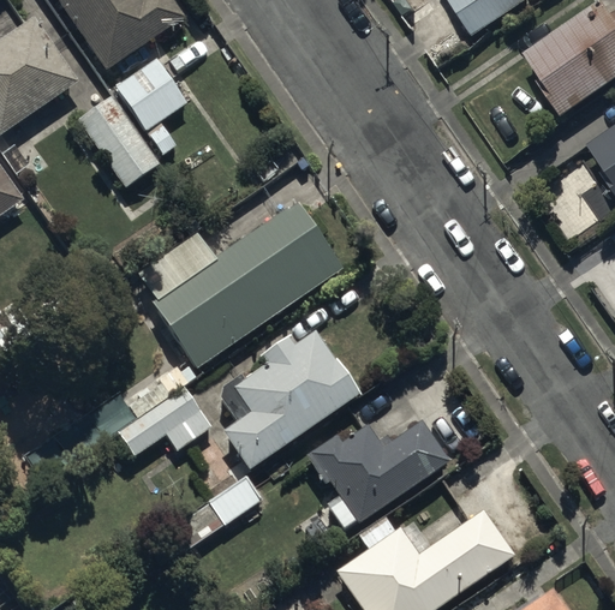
[(58,0),(106,71),(185,18),(173,0),(58,0)]
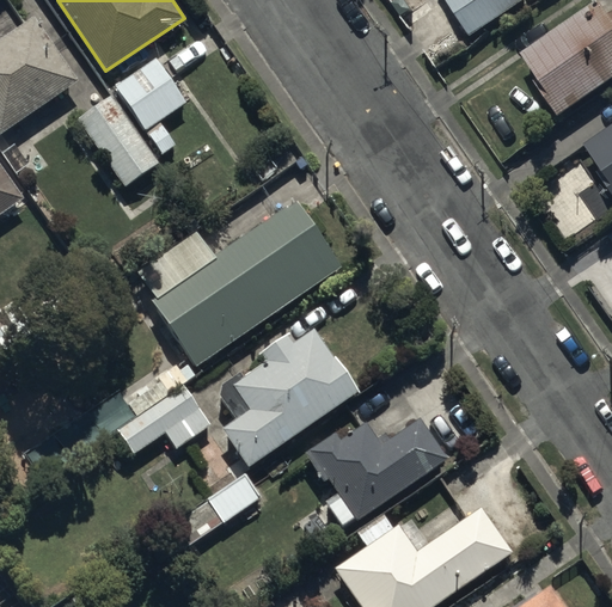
[(452,0),(472,32),(521,0),(452,0)]
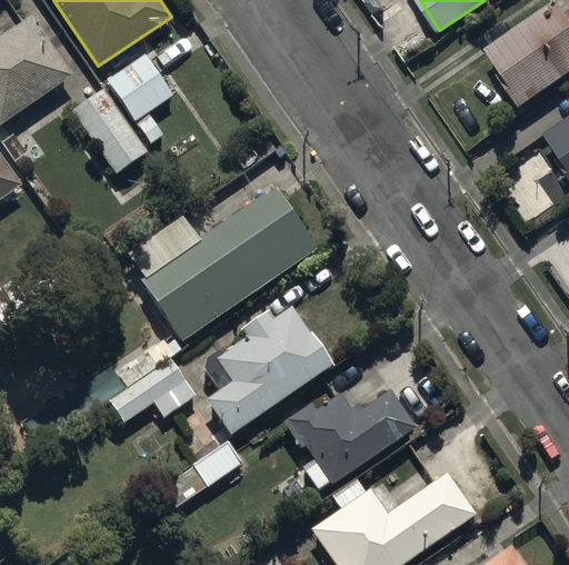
[(568,8),(562,0),(556,0),(489,46),(507,72),(502,76),(522,105),(568,72),(568,8)]
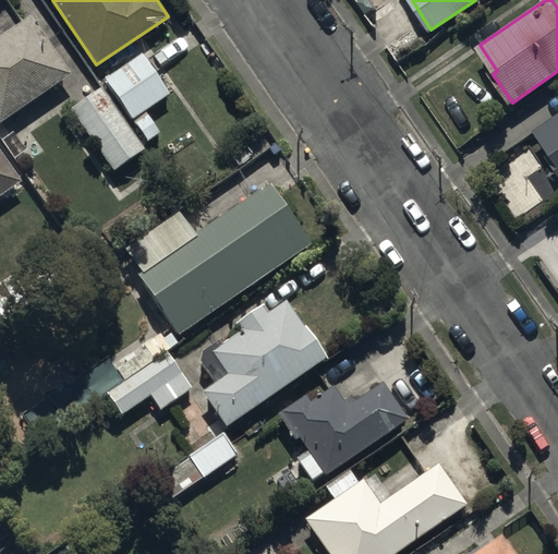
[(0,121),(71,73),(32,16),(0,38),(0,121)]
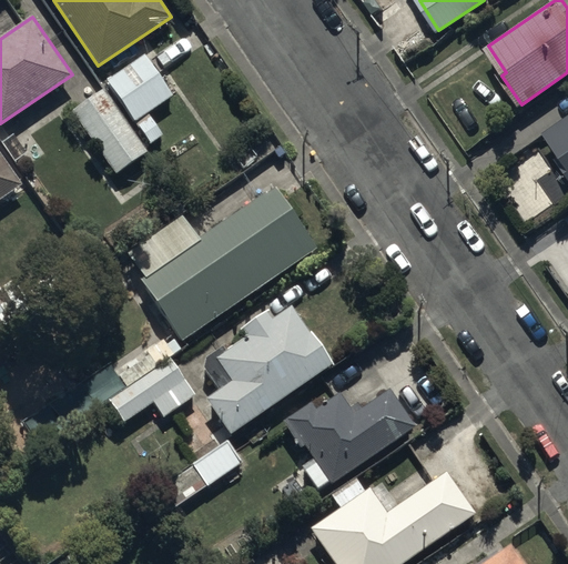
[(173,94),(144,53),(105,80),(150,142),(162,133),(148,112),(173,94)]
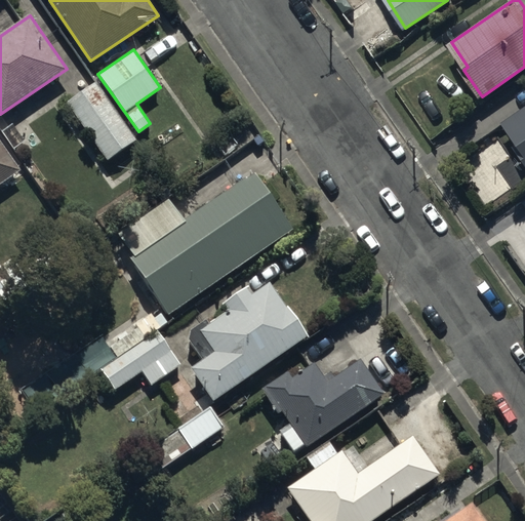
[(136,139),(94,80),(66,101),(108,159),(136,139)]
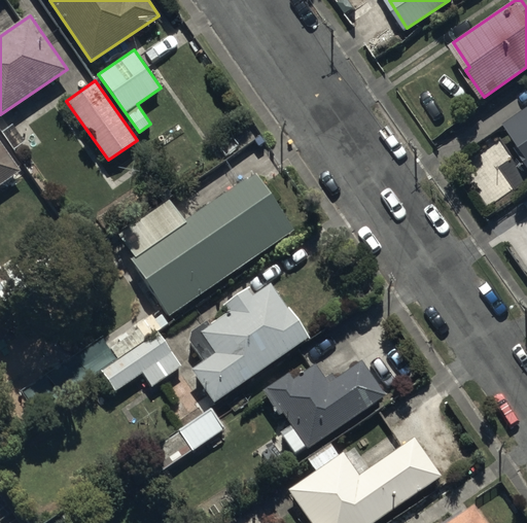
[(526,103),(503,119),(526,154),(526,103)]
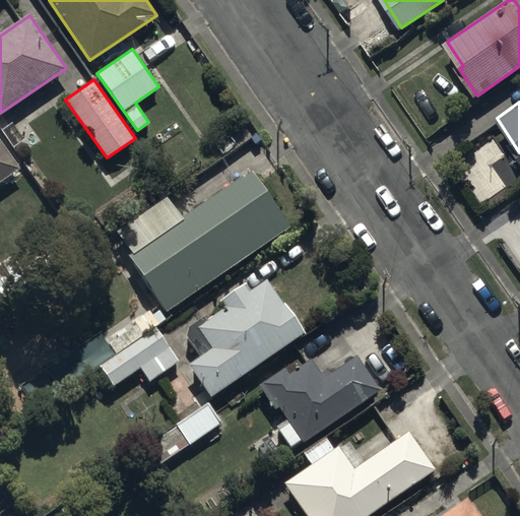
[(0,182),(20,168),(0,138),(0,182)]
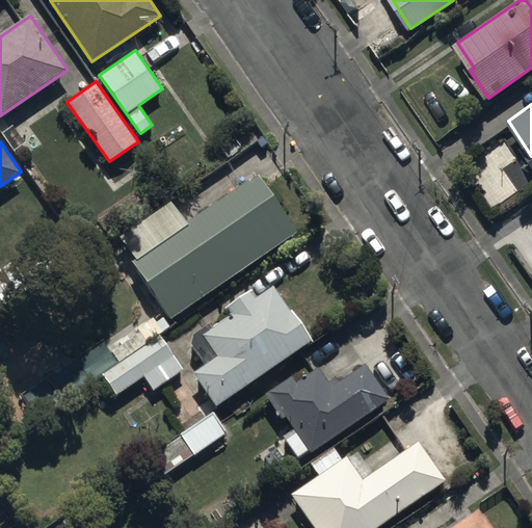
[(293,232),(253,176),(130,262),(170,318),(293,232)]
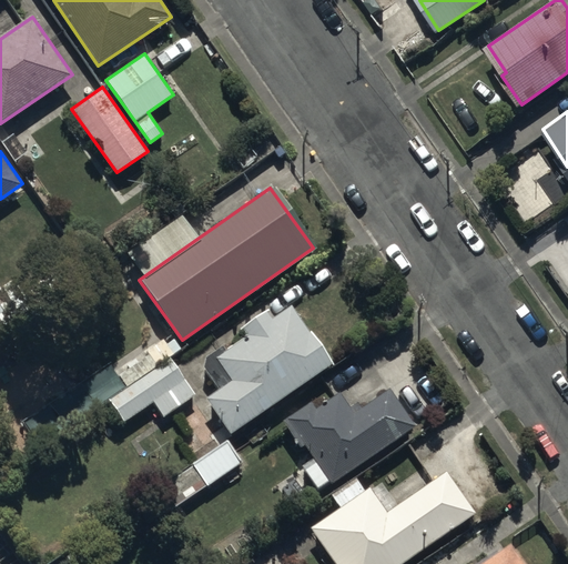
[(0,302),(16,291),(0,268),(0,302)]
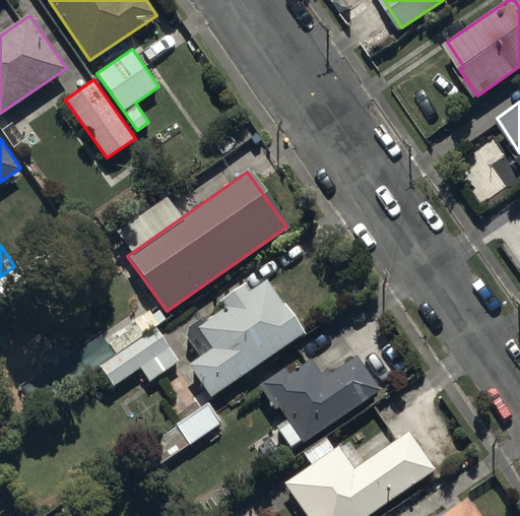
[(212,397),(304,333),(267,280),(252,291),(245,280),(215,302),(222,312),(198,328),(212,348),(190,365),(212,397)]
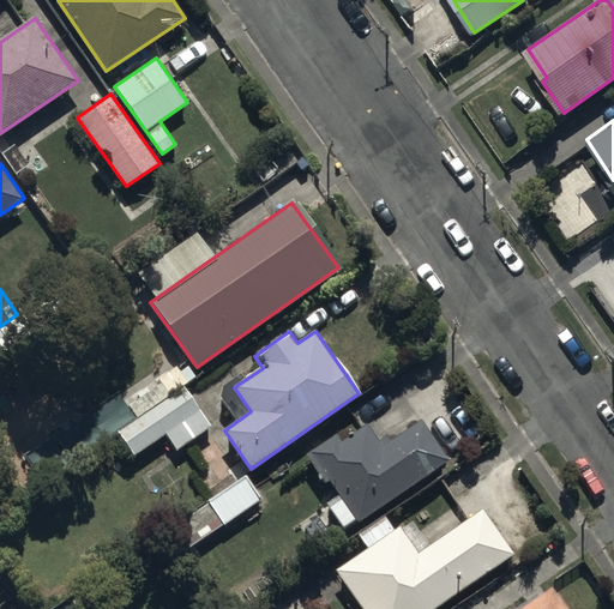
[(118,423),(184,379),(191,374),(173,348),(25,446),(43,472),(118,423)]
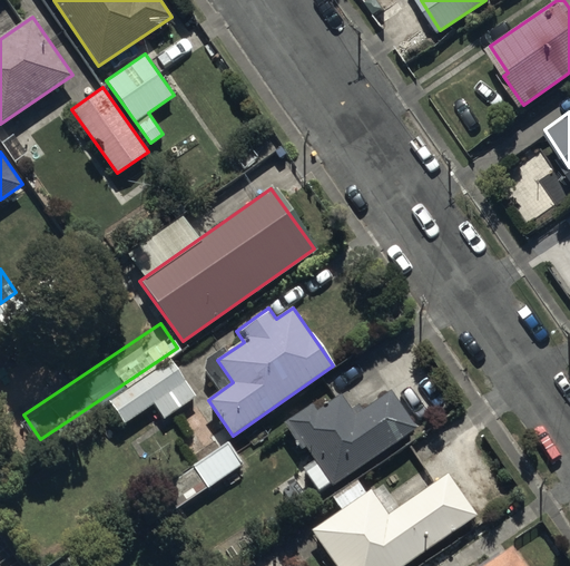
[(170,352),(109,393),(124,421),(155,401),(165,417),(196,397),(170,352)]
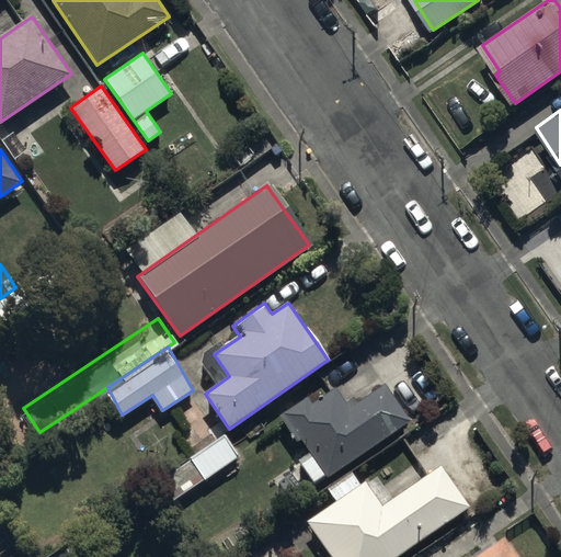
[(327,478),(410,419),(384,382),(348,406),(335,387),(312,402),(308,396),(277,417),(295,442),(300,438),(312,455),(300,464),(313,482),(324,475),(327,478)]
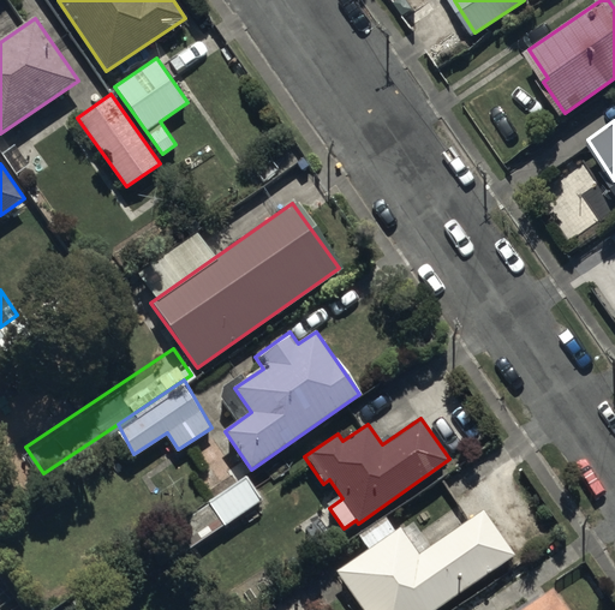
[(263,498),(246,474),(167,528),(171,534),(159,543),(169,558),(183,549),(185,552),(263,498)]
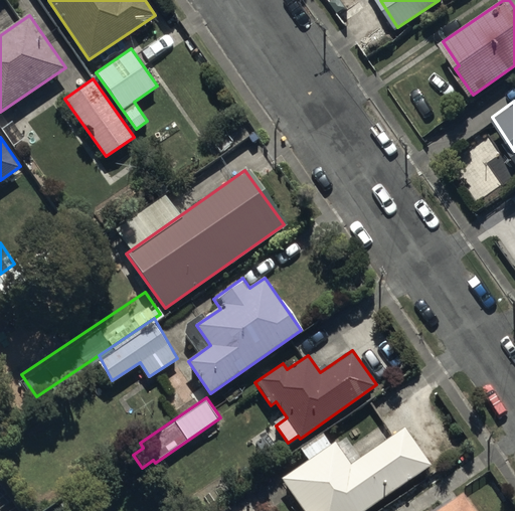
[(361,510),(431,464),(404,426),(349,463),(335,442),(331,444),(323,432),(300,448),(308,460),(282,478),(304,510),(361,510)]
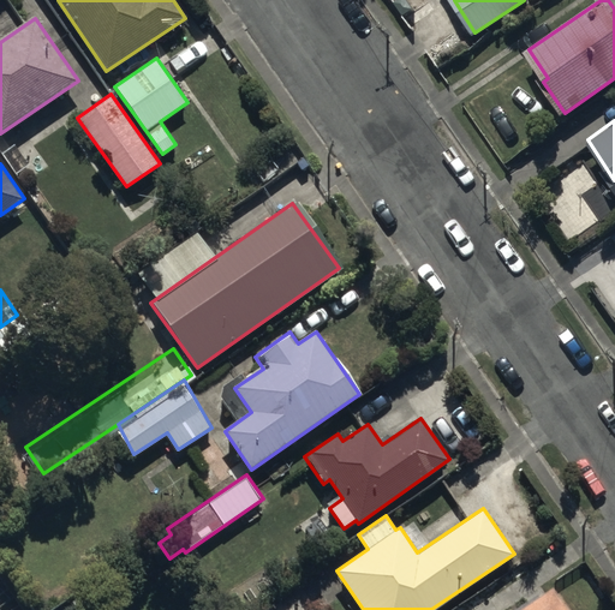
[(567,609),(554,588),(521,609),(567,609)]
